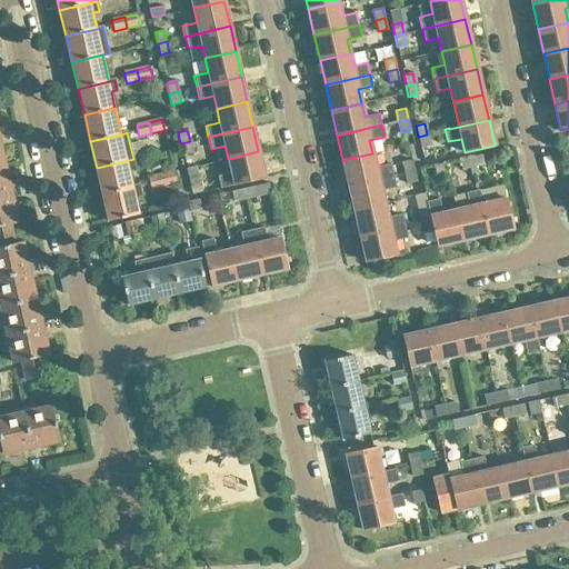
[(429,146),(427,135),(418,137),(420,147),(429,146)]
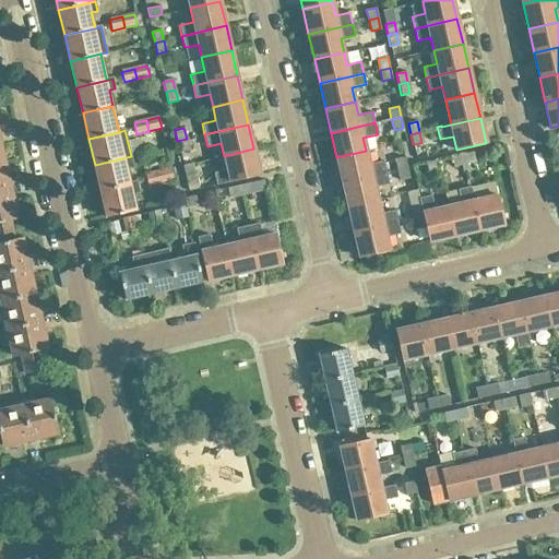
[(189,150),(187,139),(177,141),(179,152),(189,150)]
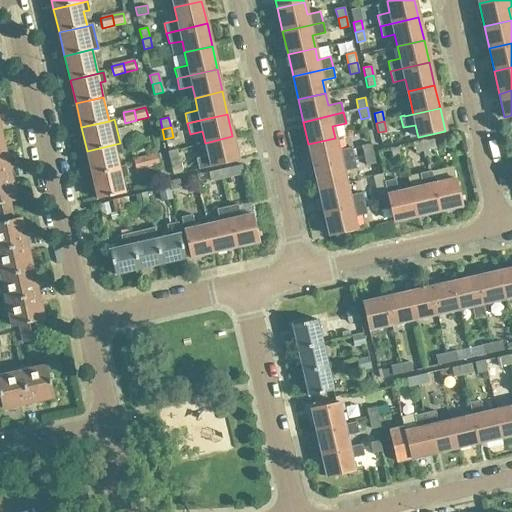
[(238,160),(232,136),(205,143),(208,155),(195,157),(198,169),(238,160)]
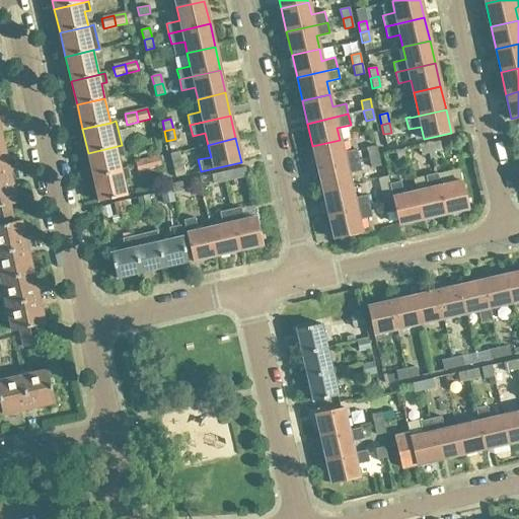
[(359,160),(356,149),(343,152),(340,140),(312,146),(317,169),(359,160)]
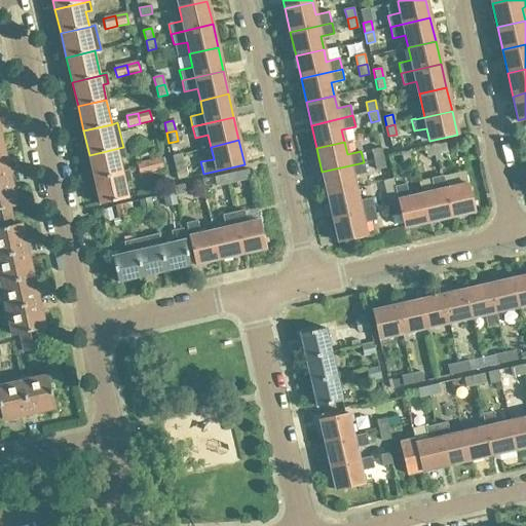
[(446,152),(444,143),(435,145),(437,154),(446,152)]
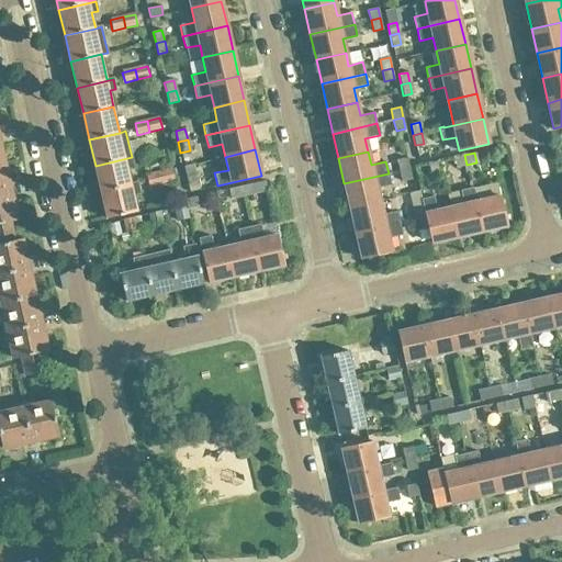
[(467,165),(464,155),(454,158),(457,167),(467,165)]
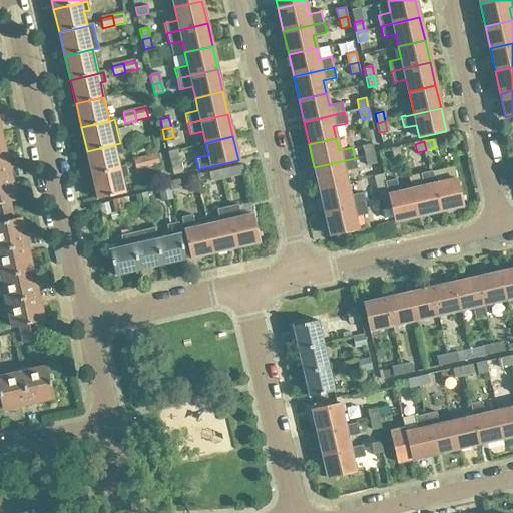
[(120,167),(116,153),(122,152),(120,143),(87,151),(92,175),(125,167),(125,166),(120,167)]
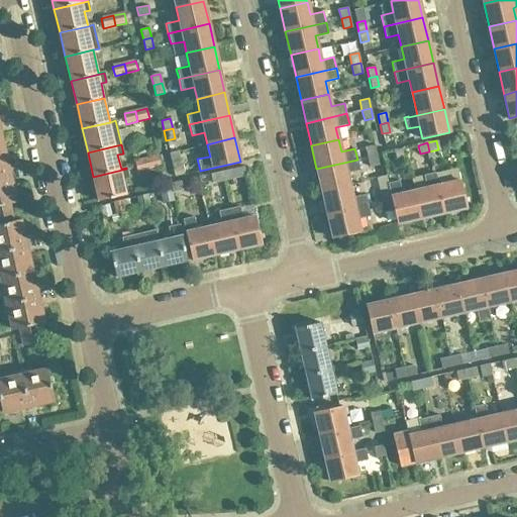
[(377,154),(375,145),(366,147),(368,157),(377,154)]
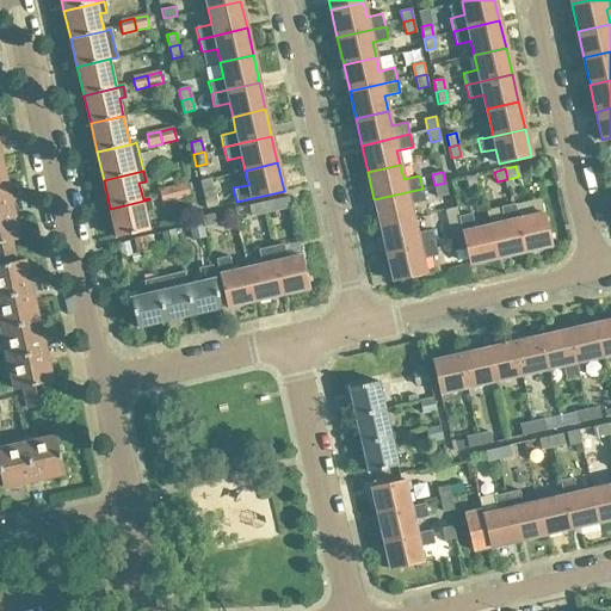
[(481,185),(479,176),(467,178),(468,189),(481,185)]
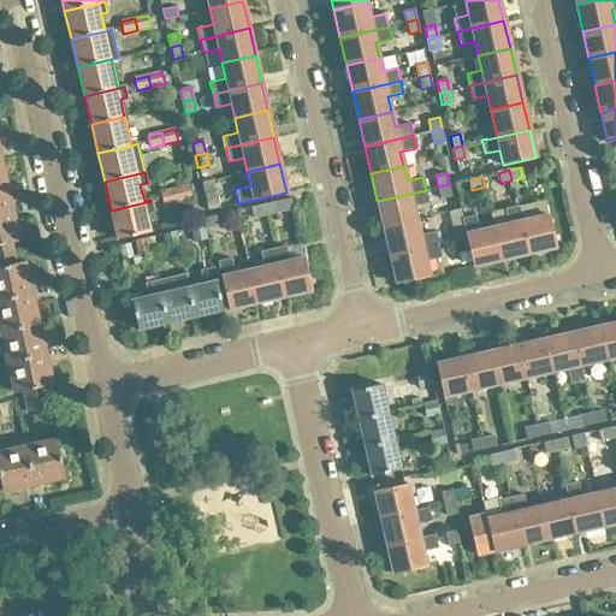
[(0,212),(12,209),(5,179),(0,179),(0,212)]
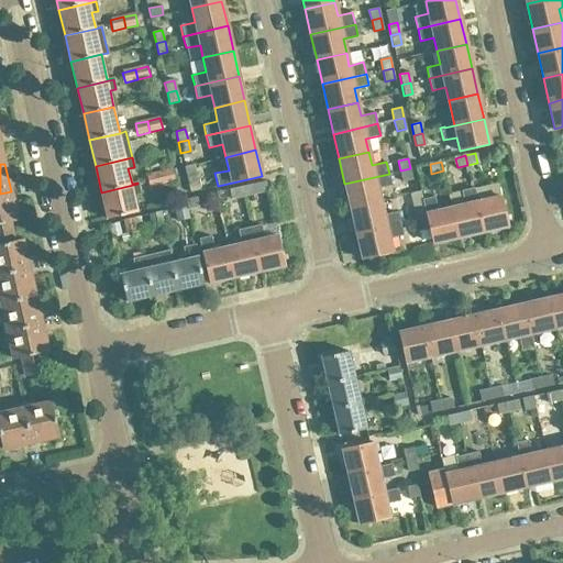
[(196,176),(194,165),(184,167),(187,178),(196,176)]
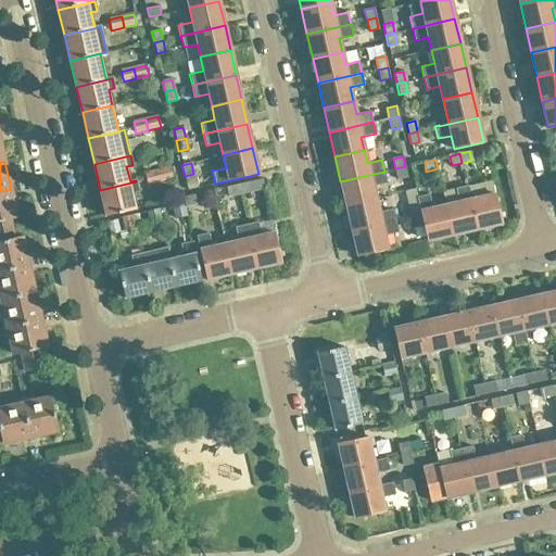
[(407,177),(405,166),(395,168),(397,179),(407,177)]
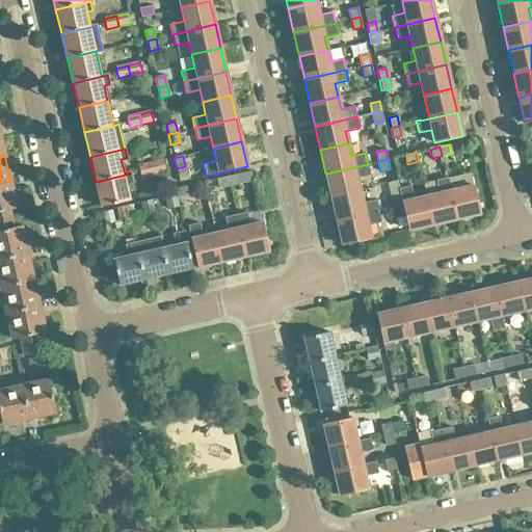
[(164,170),(162,161),(151,163),(153,174),(164,170)]
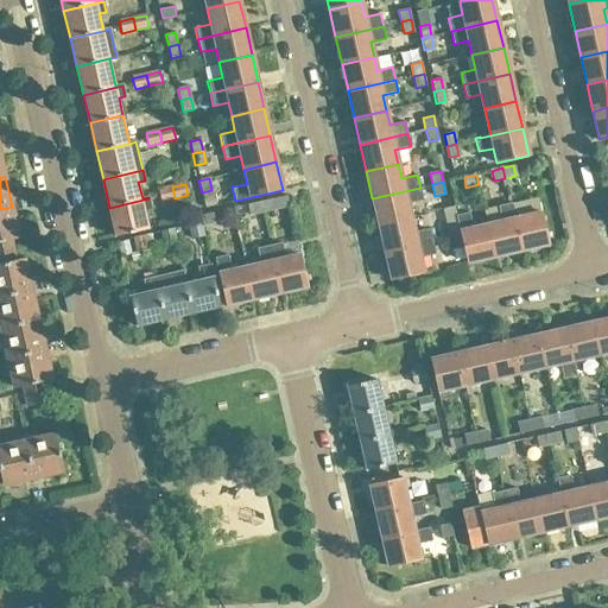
[(175,198),(172,187),(158,190),(162,202),(175,198)]
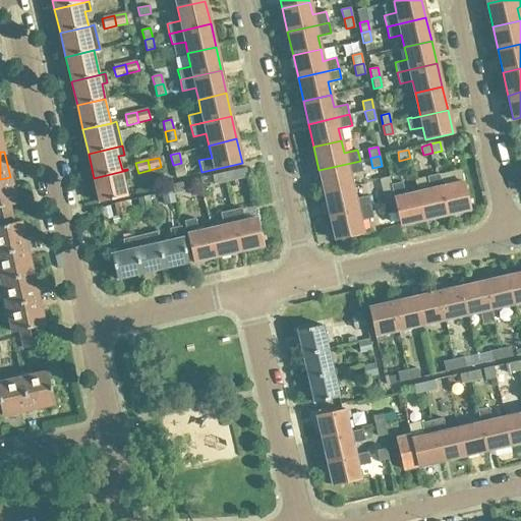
[(352,186),(349,174),(362,171),(360,161),(319,170),(325,192),(352,186)]
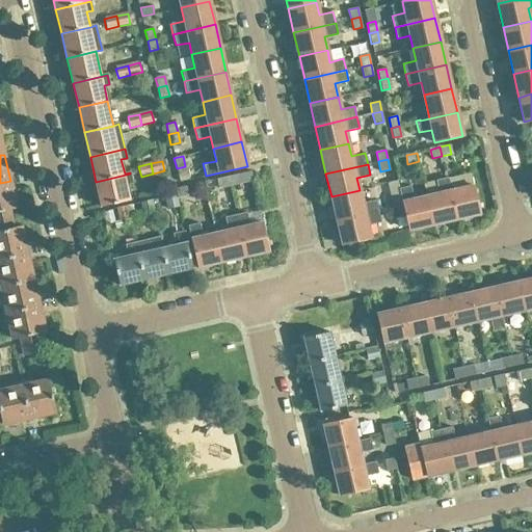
[(251,170),(236,174),(227,177),(229,185),(253,179),(251,170)]
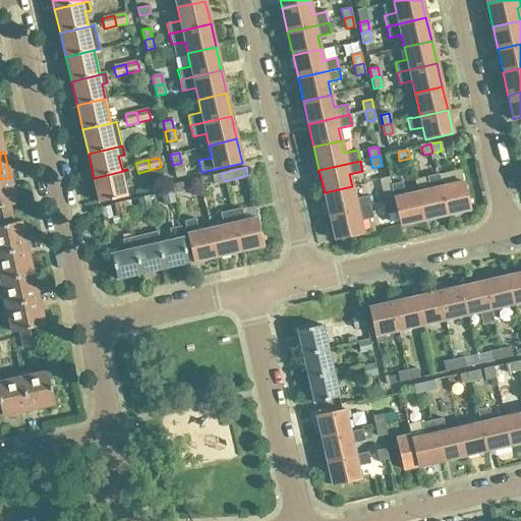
[(470,209),(464,181),(461,169),(440,174),(443,186),(442,186),(440,186),(447,214),(470,209)]
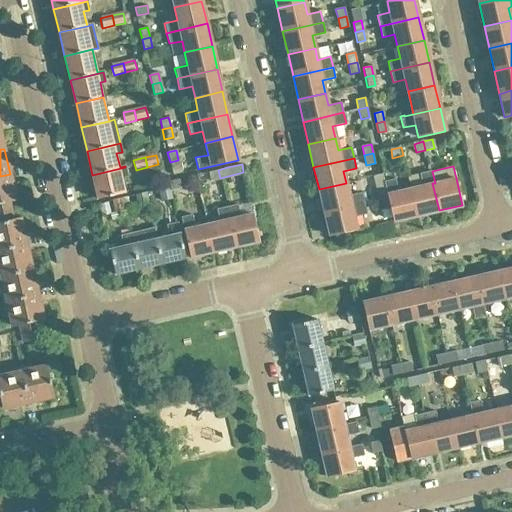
[(125,192),(122,177),(128,176),(125,167),(92,175),(95,188),(93,188),(94,195),(97,194),(98,199),(125,192)]
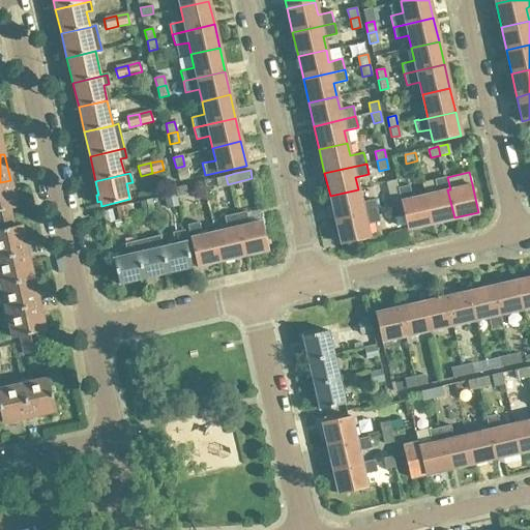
[(228,184),(226,176),(215,178),(217,186),(228,184)]
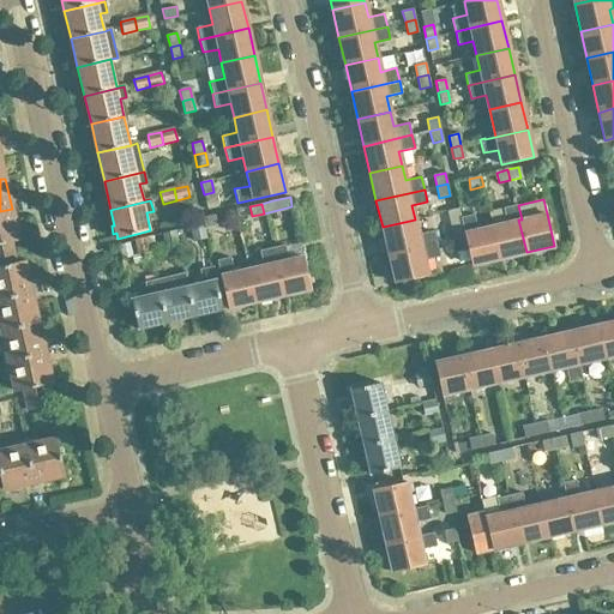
[(527,252),(518,220),(521,220),(517,204),(503,208),(504,214),(491,217),(492,226),(499,258),(527,252)]
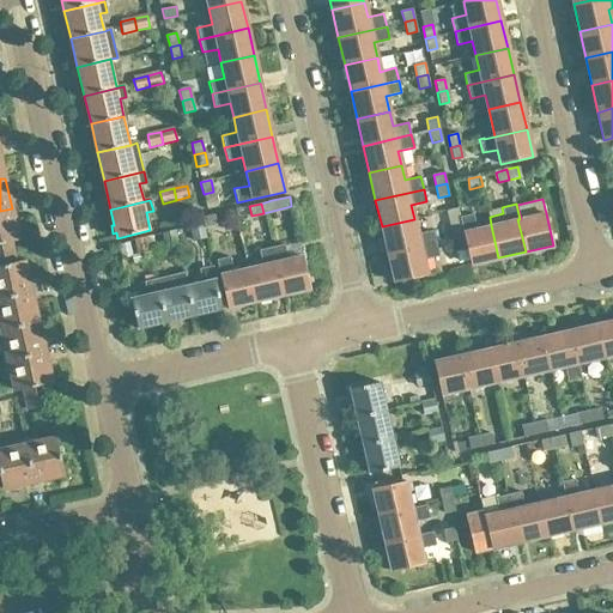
[(11,246),(10,241),(19,240),(12,208),(0,211),(0,297),(30,291),(23,260),(14,262),(11,246)]
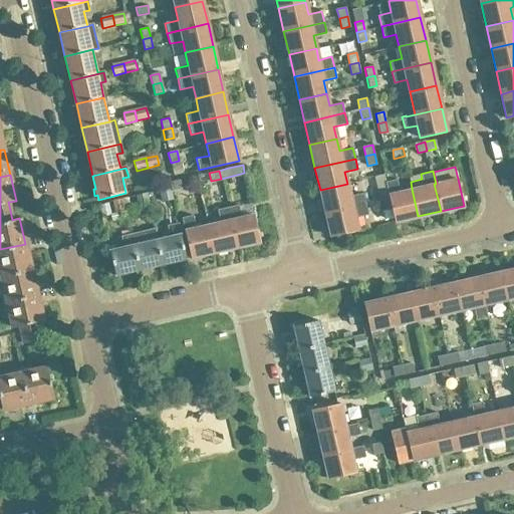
[(182,188),(180,180),(170,182),(172,190),(182,188)]
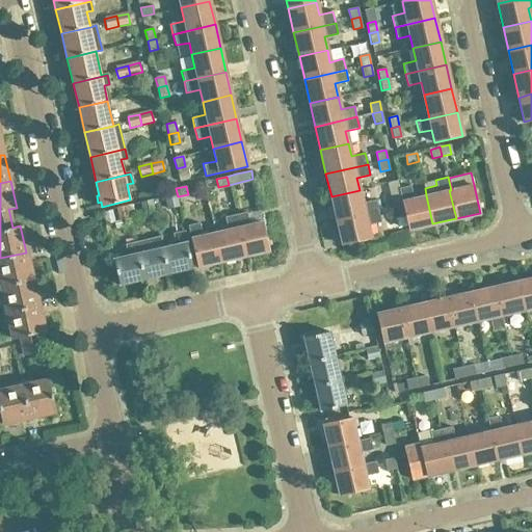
[(432,223),(426,195),(414,198),(410,186),(399,188),(400,195),(402,206),(405,215),(408,230),(432,223)]
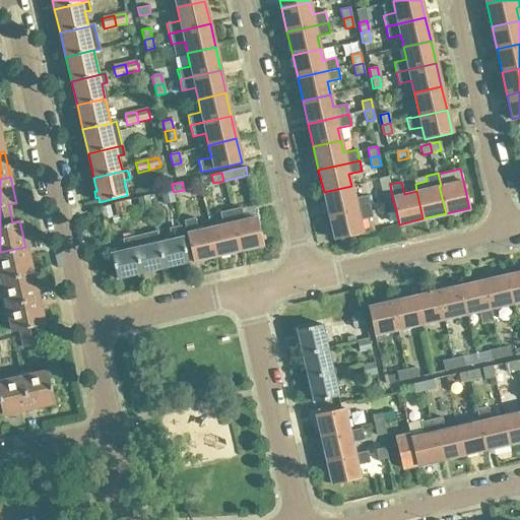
[(370,206),(368,195),(353,198),(351,186),(324,192),(329,215),(370,206)]
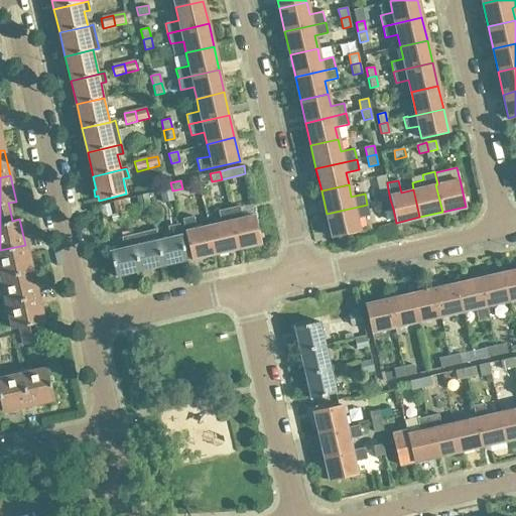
[(173,201),(170,189),(161,191),(163,203),(173,201)]
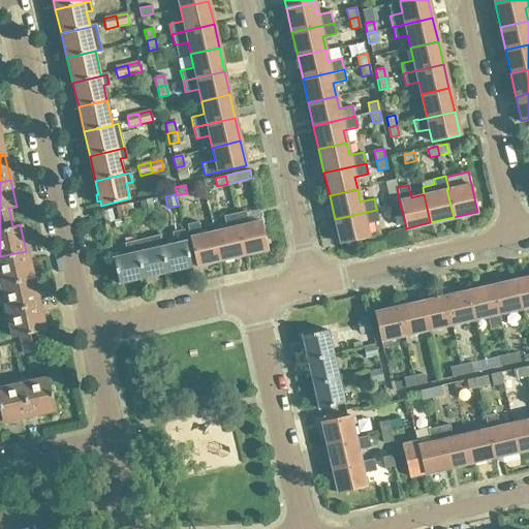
[(400,205),(398,194),(390,196),(392,206),(400,205)]
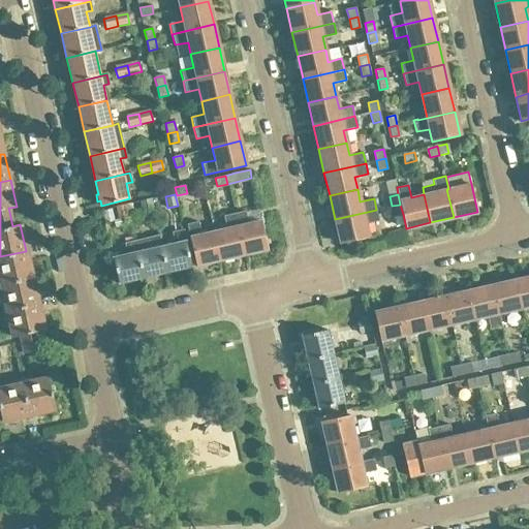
[(154,211),(151,199),(141,201),(144,213),(154,211)]
